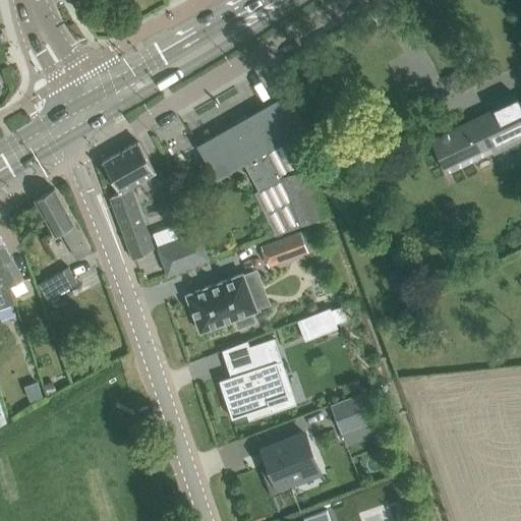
[(196,145),(218,182),(245,167),(258,190),(254,192),(276,234),(336,211),(316,160),(315,160),(280,97),(196,145)]
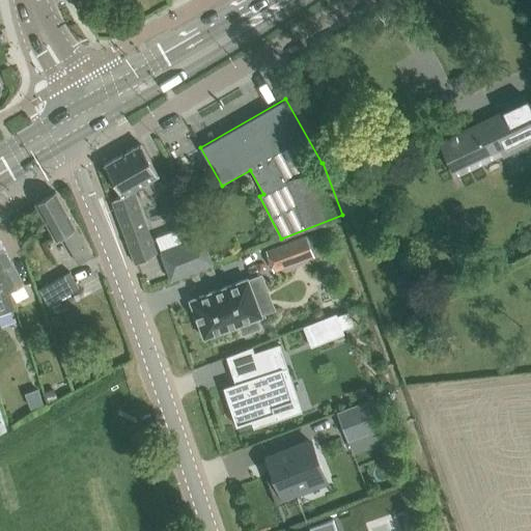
[(455,134),(449,137),(451,141),(454,142),(465,163),(498,147),(503,157),(530,143),(530,105),(530,106),(527,99),(526,100),(527,102),(504,112),(503,110),(502,111),(503,113),(456,136),(455,134)]
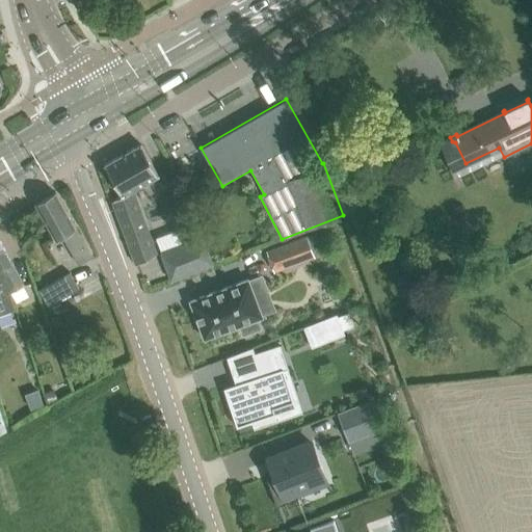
[(140,144),(104,165),(121,195),(113,200),(136,262),(137,263),(155,254),(131,188),(157,174),(140,144)]
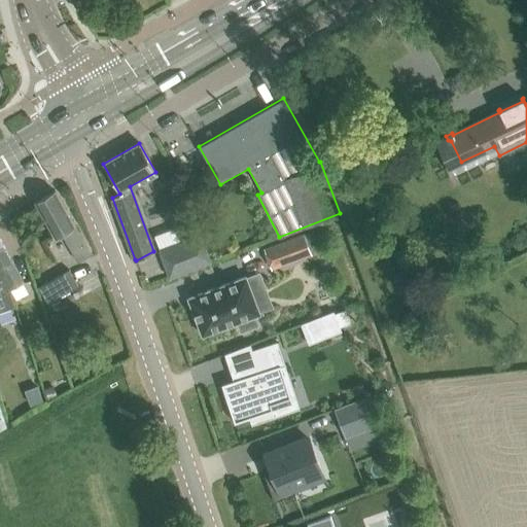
[(76,261),(77,261),(90,254),(55,191),(35,203),(54,236),(60,233),(76,261)]
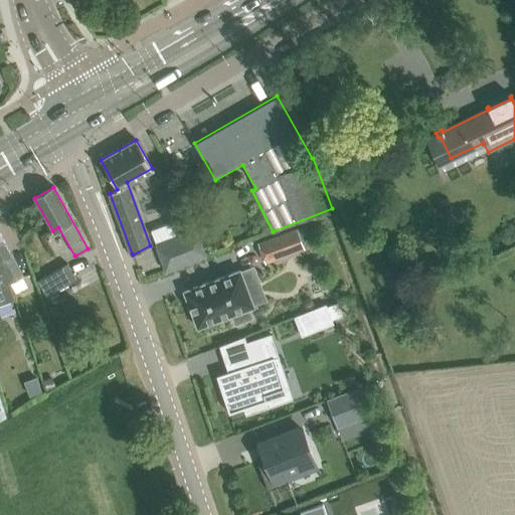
[(296,228),(258,243),(266,263),(304,248),(296,228)]
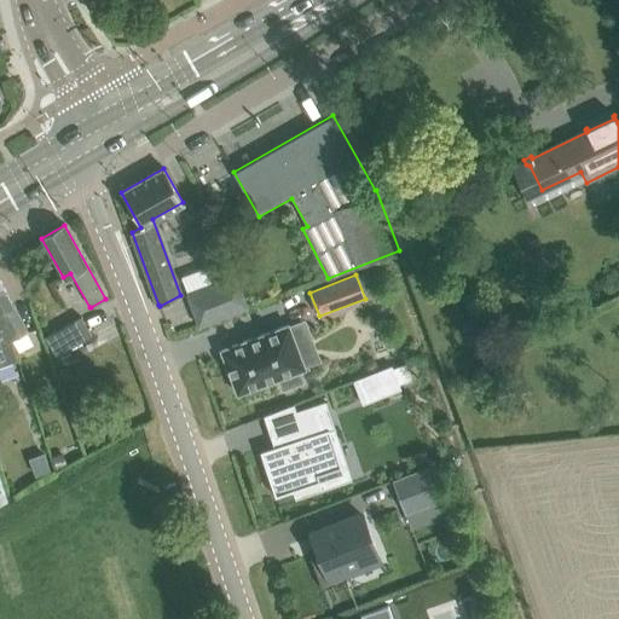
[(0,279),(0,318),(11,340),(27,331),(0,279)]
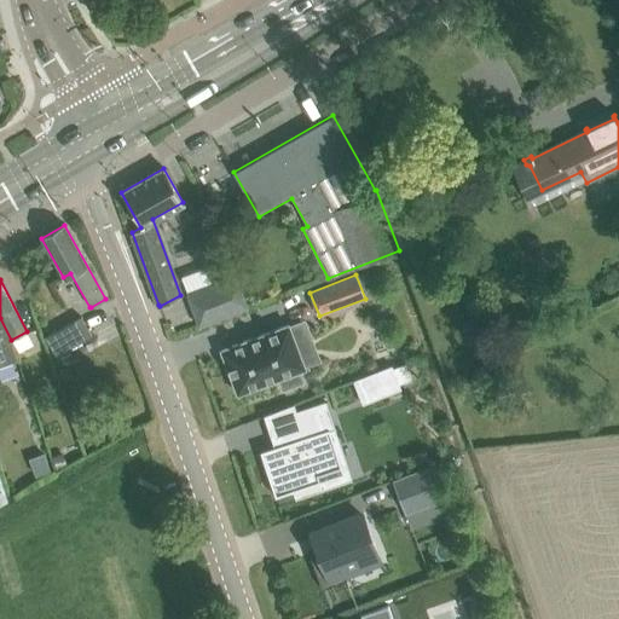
[(200,327),(236,313),(236,311),(224,279),(186,293),(200,327)]
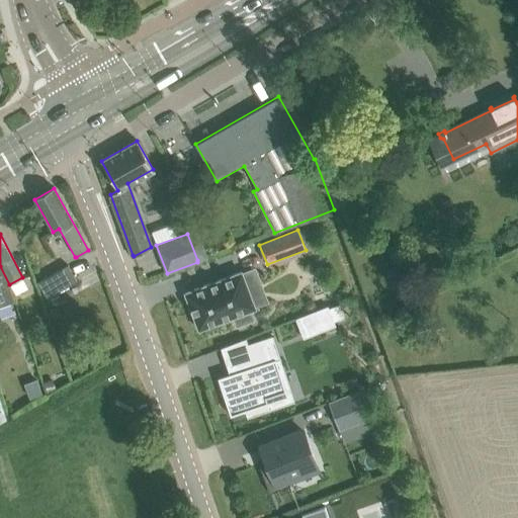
[(68,265),(37,282),(47,297),(76,280),(68,265)]
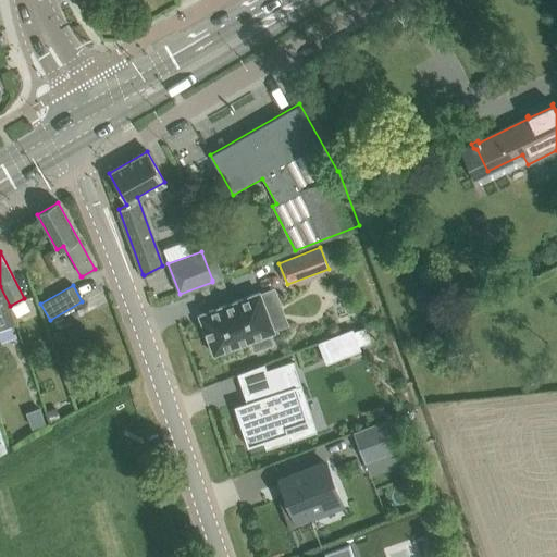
[(0,332),(17,326),(10,306),(0,286),(0,332)]
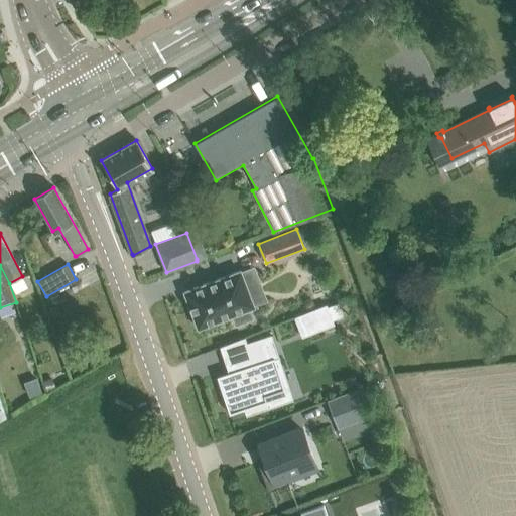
[(240,270),(183,291),(198,328),(232,315),(235,324),(252,317),(249,308),(254,306),(253,306),(240,271),(240,270)]
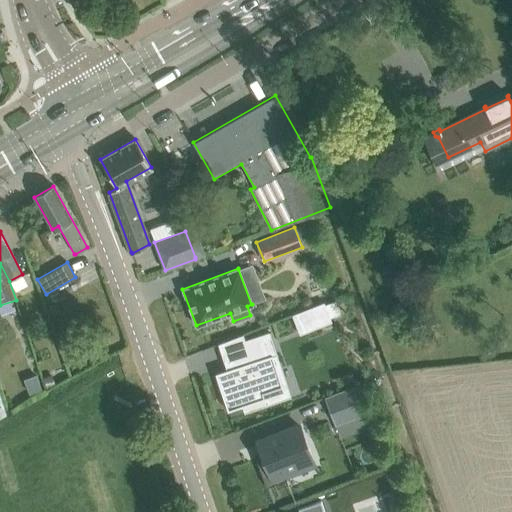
[(330,319),(323,302),(297,312),(304,329),(330,319)]
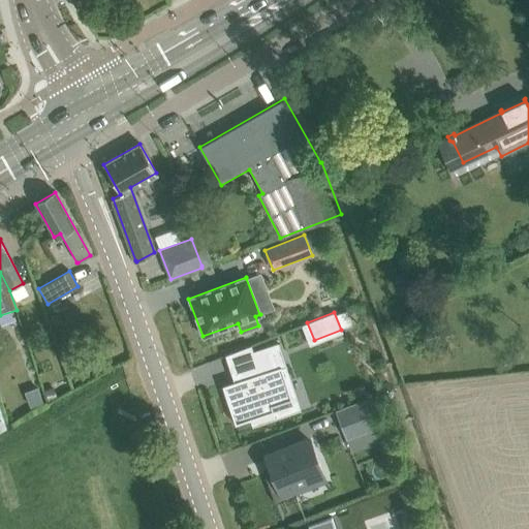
[(223,389),(222,389),(232,421),(234,421),(235,424),(252,418),(253,423),(275,416),(272,406),(291,399),(281,368),(285,366),(278,342),(252,350),(251,345),(225,354),(234,381),(222,385),(223,389)]
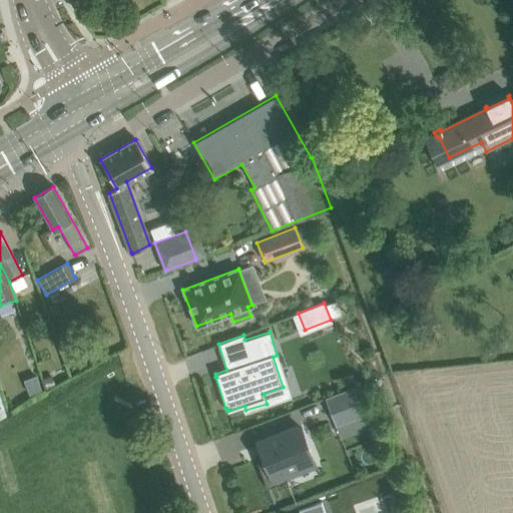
[(336,425),(365,414),(355,386),(325,398),(336,425)]
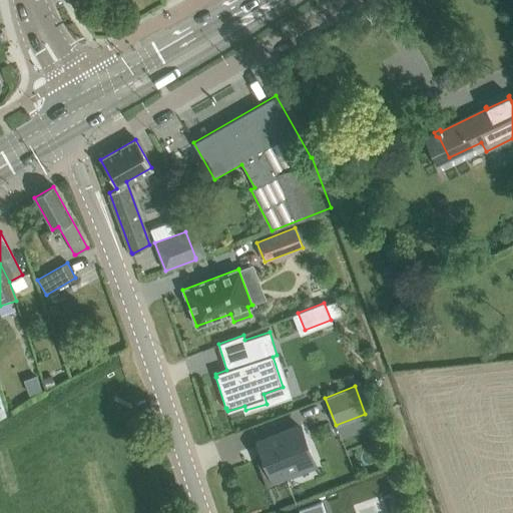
[(1,390),(0,390),(0,421),(11,418),(1,390)]
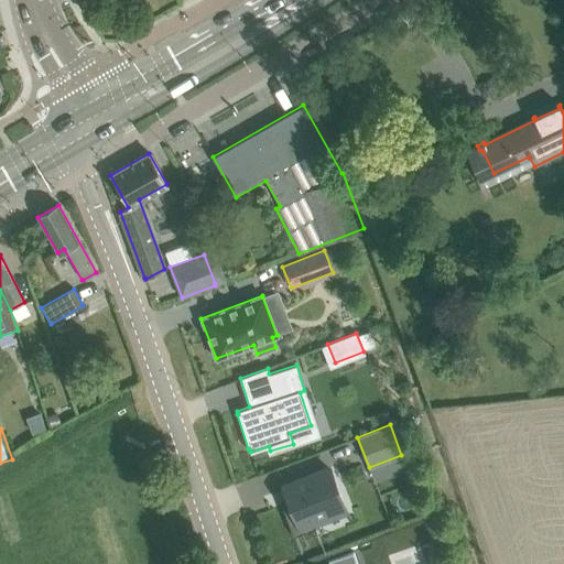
[(328,469),(283,487),(290,501),(281,505),(293,537),(315,528),(312,518),(343,506),(335,486),(328,469)]
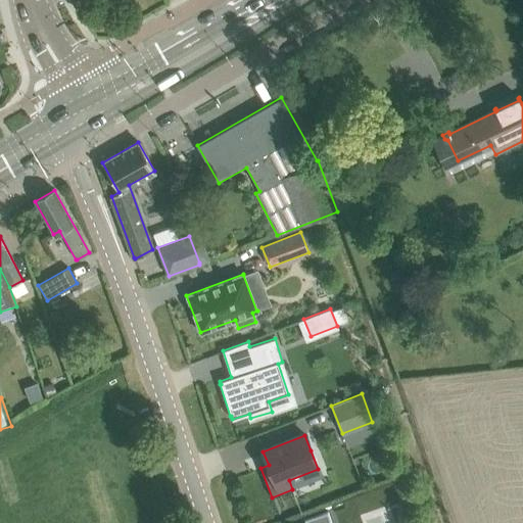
[(304,522),(330,522),(327,512),(304,519),(304,522)]
